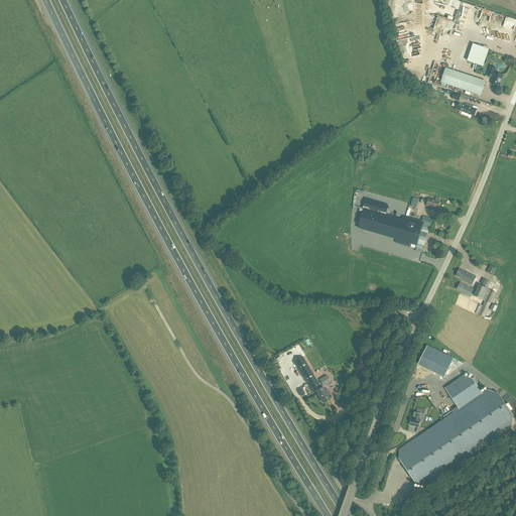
[(441,31),(444,17),(438,15),(434,29),(441,31)]
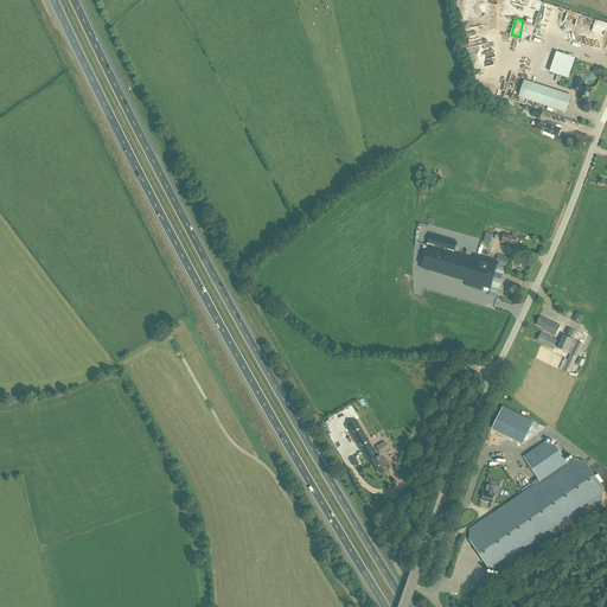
[(575,59),(556,52),(549,74),(568,80),(575,59)]
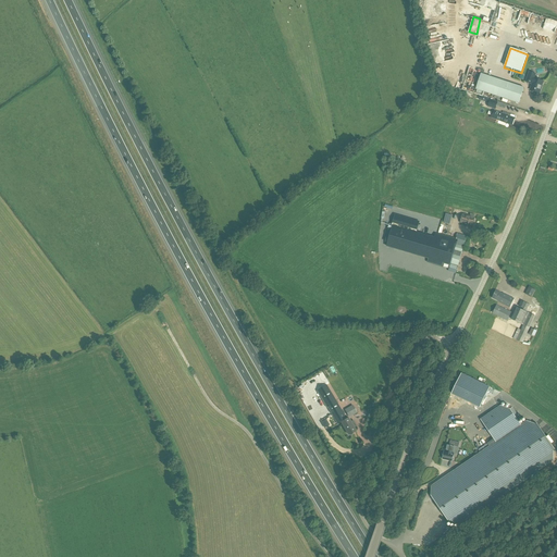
[(483,72),(478,88),(520,102),(525,87),(483,72)]
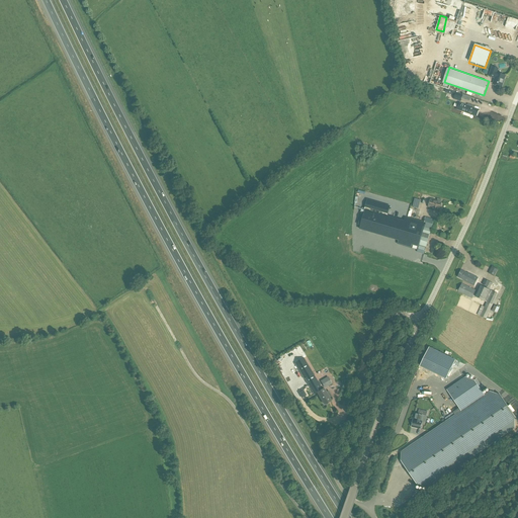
[(493,68),(490,77),(496,79),(494,84),(502,87),(506,76),(498,74),(499,70),(493,68)]
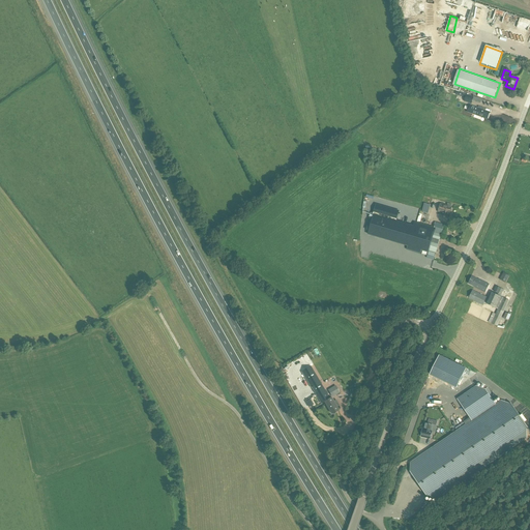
[(471,106),(468,113),(488,119),(491,113),(486,111),(487,110),(479,107),(478,109),(471,106)]
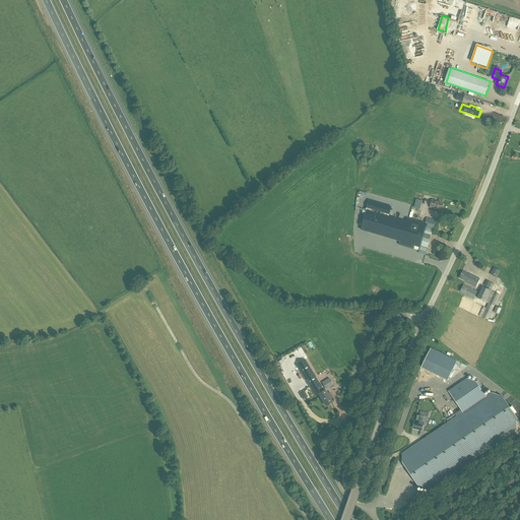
[(424,205),(426,196),(371,182),(370,188),(375,189),(374,192),(391,196),(390,200),(394,201),(395,198),(424,205)]
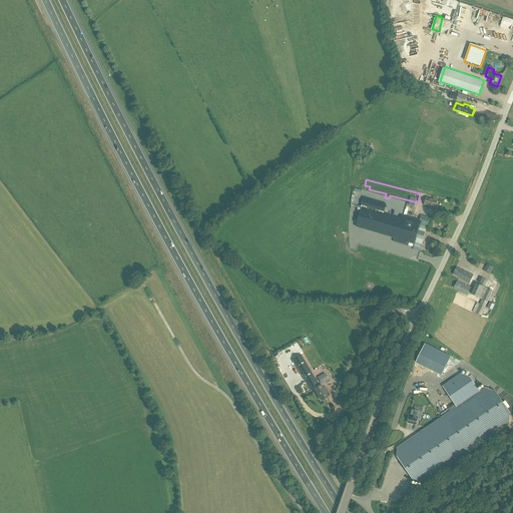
[(427,196),(424,205),(429,206),(428,208),(433,209),(434,208),(435,208),(438,199),(437,199),(438,197),(433,196),(432,197),(427,196)]
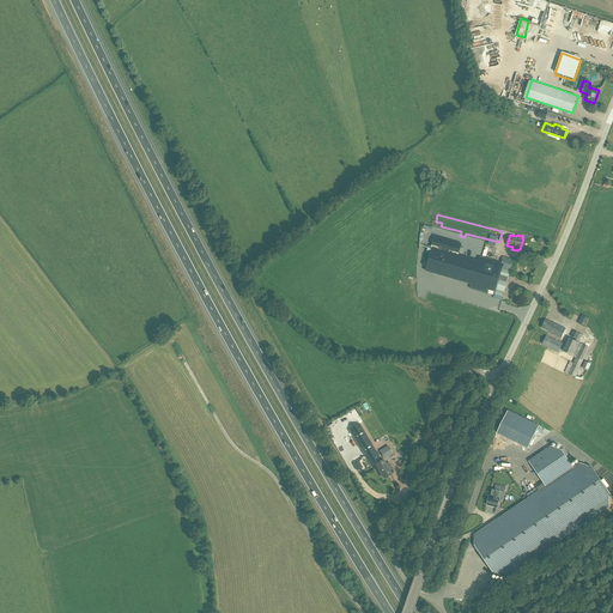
[(435,236),(425,269),(496,291),(493,298),(502,301),(514,260),(509,259),(510,256),(505,255),(504,258),(504,256),(503,260),(495,258),(496,255),(461,244),(435,236)]
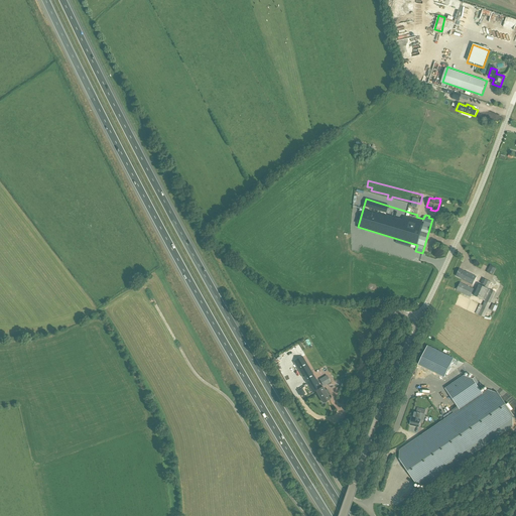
[(486,271),(493,274),(495,267),(488,265),(486,271)]
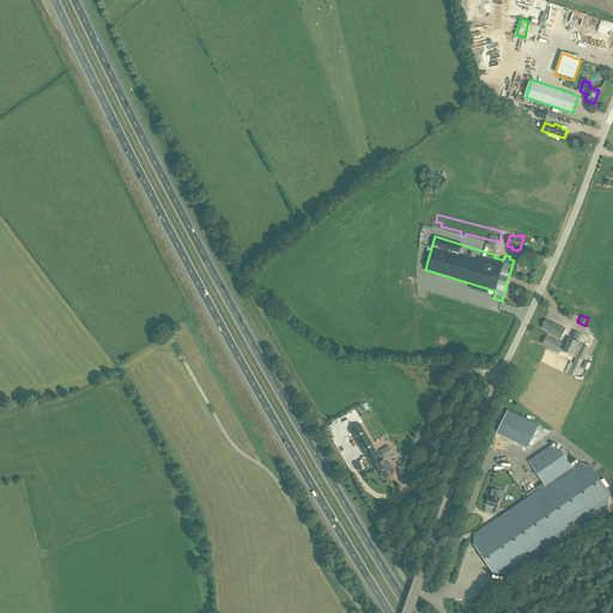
[(546,320),(542,328),(550,332),(548,333),(562,339),(566,328),(553,322),(553,323),(546,320)]
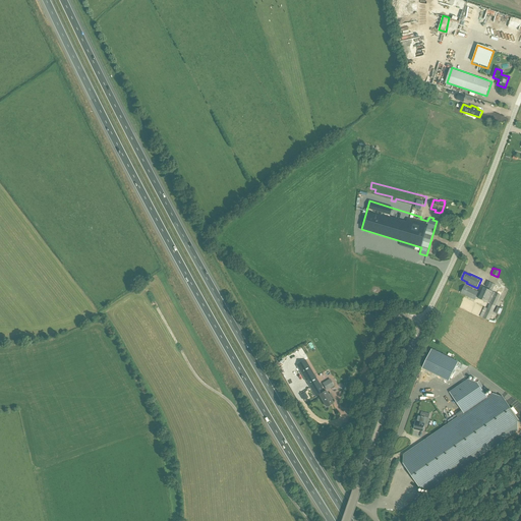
[(483,287),(478,298),(489,304),(487,308),(484,307),(480,316),(489,321),(501,295),(495,292),(496,291),(494,290),(496,285),(487,281),(484,288),(483,287)]
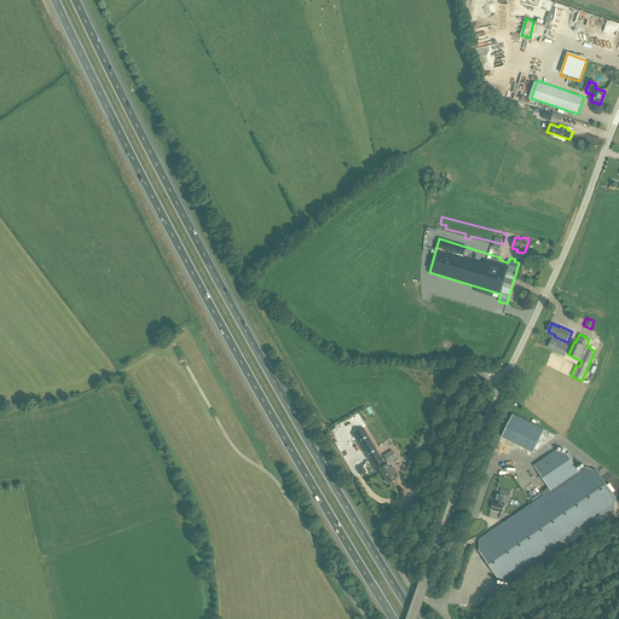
[(553,339),(548,348),(563,357),(568,347),(553,339)]
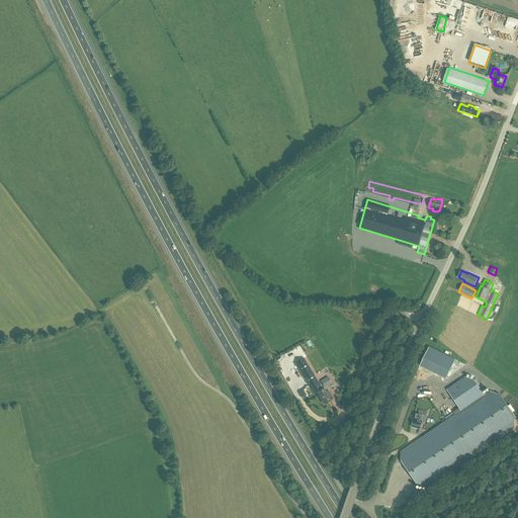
[(454,360),(428,348),(419,368),(445,380),(454,360)]
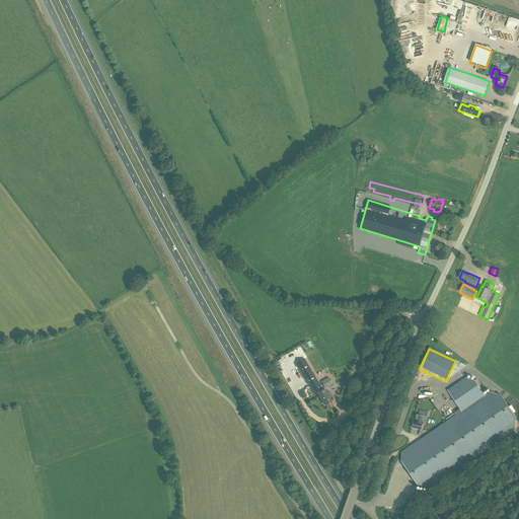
[(305,359),(296,364),(315,395),(318,393),(325,405),(332,401),(330,398),(332,397),(330,392),(327,393),(325,389),(323,390),(305,359)]
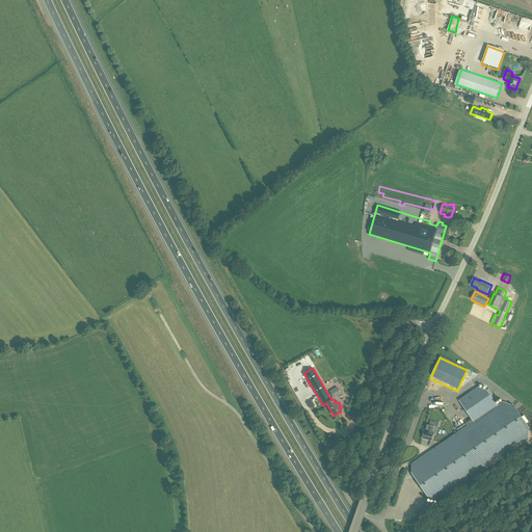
[(478,388),(459,401),(474,422),(413,464),(411,473),(411,474),(420,485),(420,484),(422,487),(421,487),(429,499),(437,502),(529,440),(529,431),(529,430),(521,419),(521,420),(519,417),(520,417),(511,405),(503,402),(498,406),(487,391),(484,390),(485,390),(483,389),(483,390),(481,389),(481,388),(479,388),(478,388)]
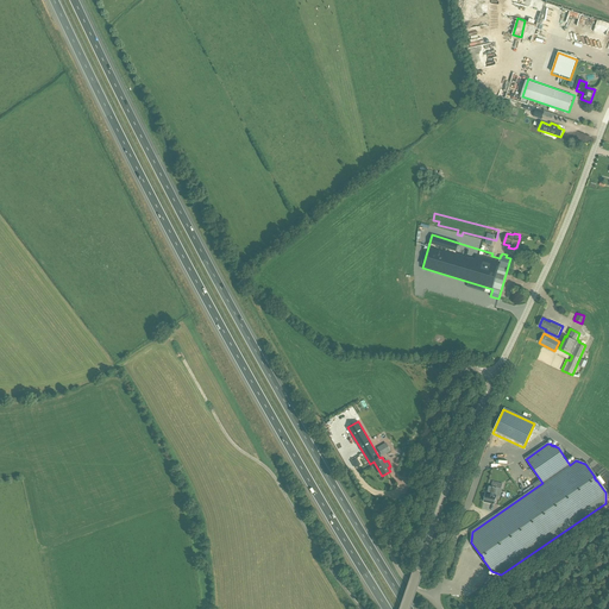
[(387,445),(378,450),(382,457),(390,451),(387,445)]
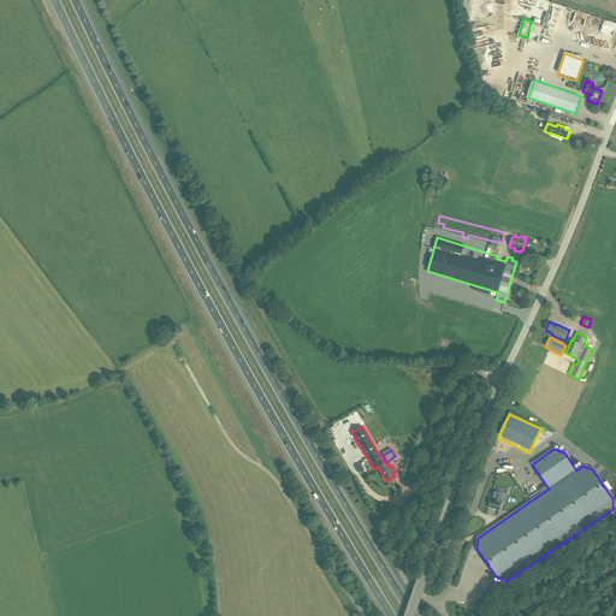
[(509,490),(504,489),(503,493),(497,492),(493,492),(492,498),(491,498),(489,508),(499,510),(502,502),(505,502),(509,490)]
